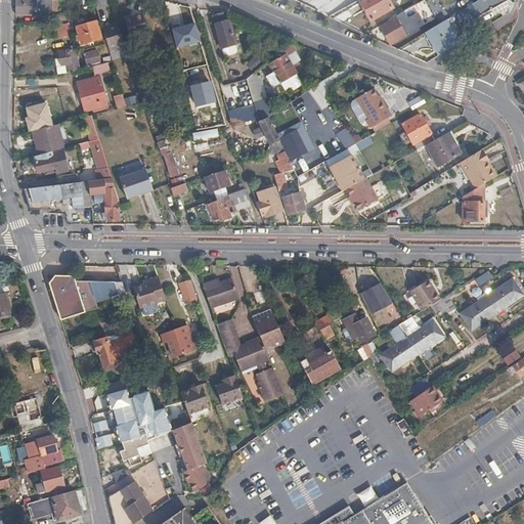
[(15,0),(15,13),(31,13),(31,7),(38,7),(37,10),(55,11),(55,0),(15,0)]
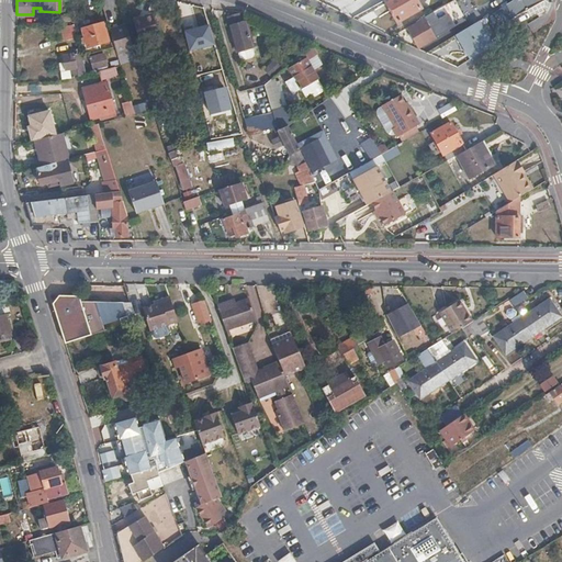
[(383,0),(396,21),(419,8),(414,0),(383,0)]
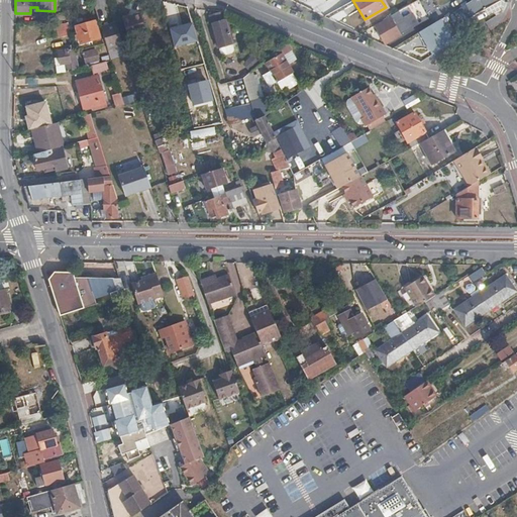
[(473,23),(463,6),(453,12),(462,29),(473,23)]
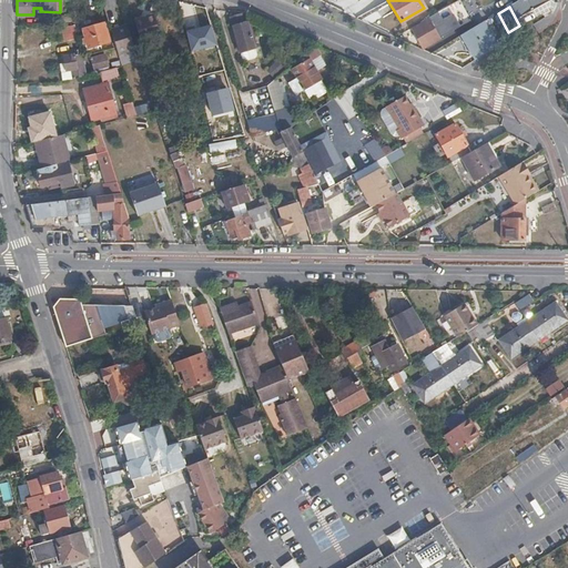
[(252,32),(246,13),(231,17),(240,52),(241,52),(242,58),(245,59),(254,57),(257,53),(252,32)]
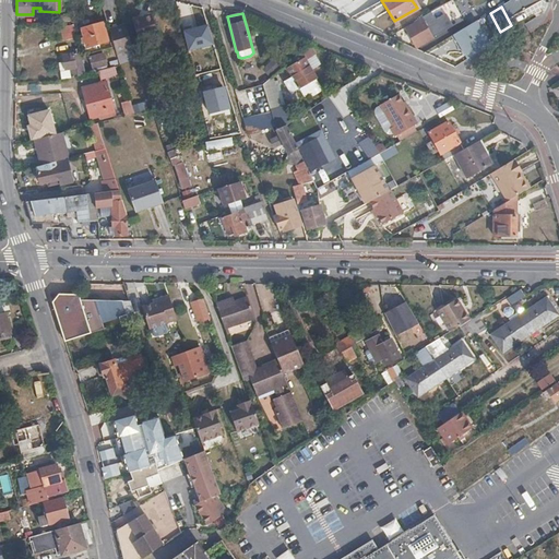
[(157,35),(151,14),(132,20),(139,40),(157,35)]
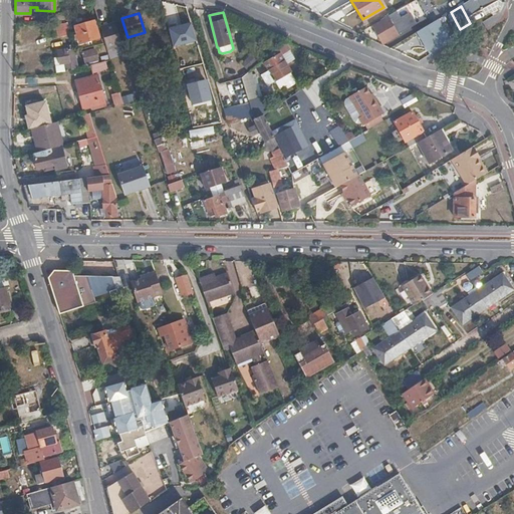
[(387,15),(379,19),(380,21),(371,26),(381,43),(397,35),(387,15)]
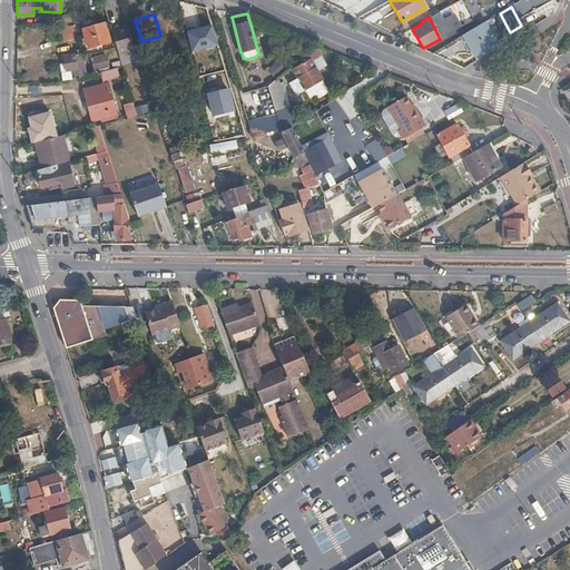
[(459,37),(471,60),(501,42),(488,19),(459,37)]
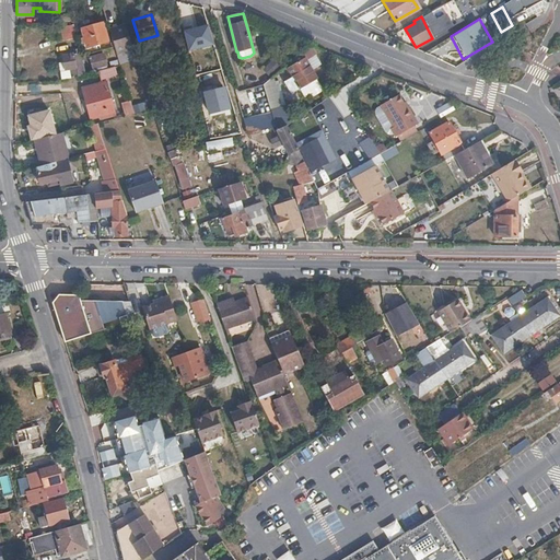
[(58,27),(62,42),(74,37),(71,23),(58,27)]
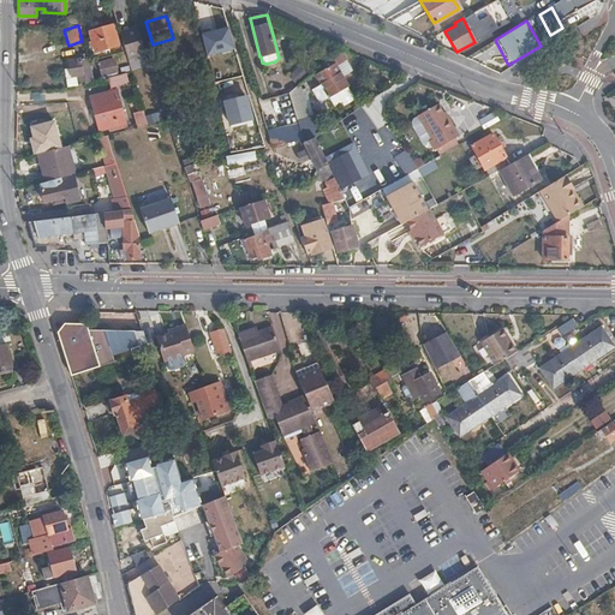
[(119,46),(113,25),(89,33),(95,53),(119,46)]
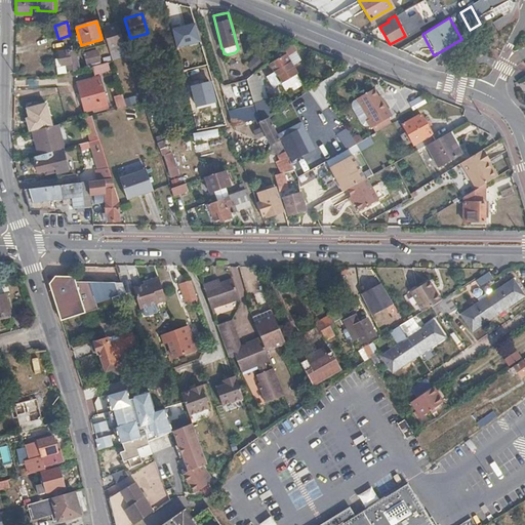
[(109,50),(124,46),(117,23),(103,27),(109,50)]
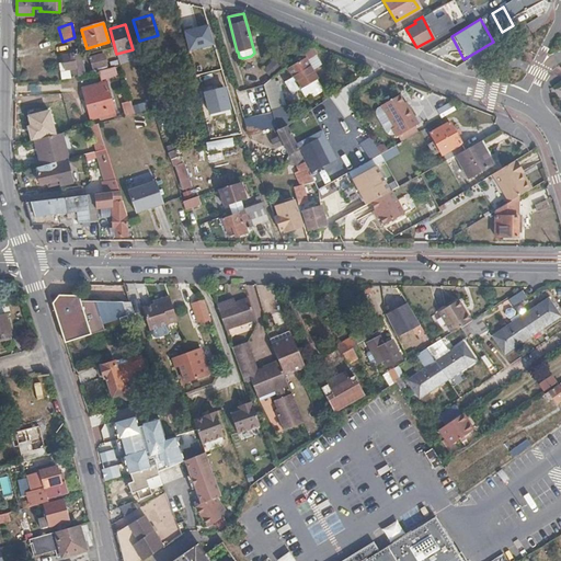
[(208,24),(185,31),(190,50),(214,45),(208,24)]
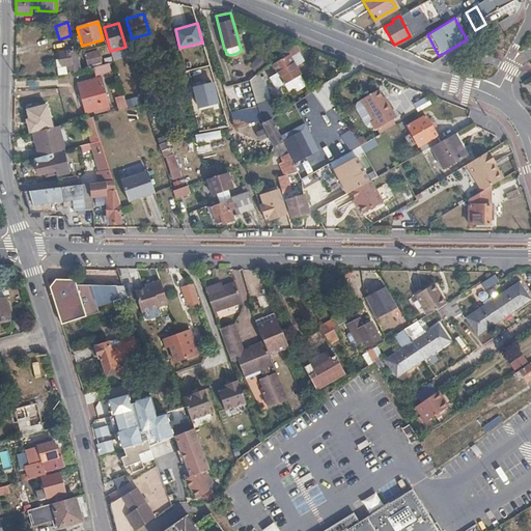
[(300,53),(301,52),(294,44),(269,64),(275,72),(279,77),(271,84),(279,93),(287,86),(291,93),(305,82),(300,76),(301,75),(296,68),(289,61),(300,53)]
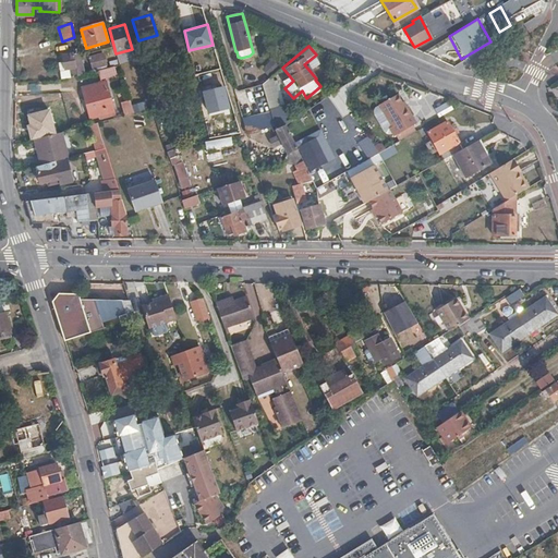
[(61,76),(69,76),(83,76),(84,76),(79,47),(74,48),(76,52),(62,56),(63,63),(59,64),(61,76)]
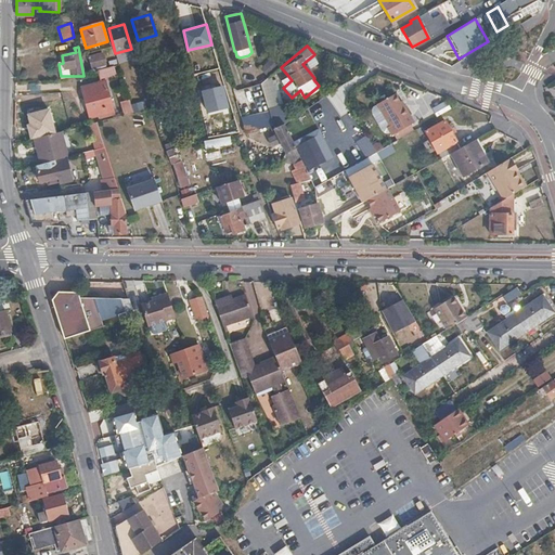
[(319,64),(313,55),(302,64),(309,72),(319,64)]
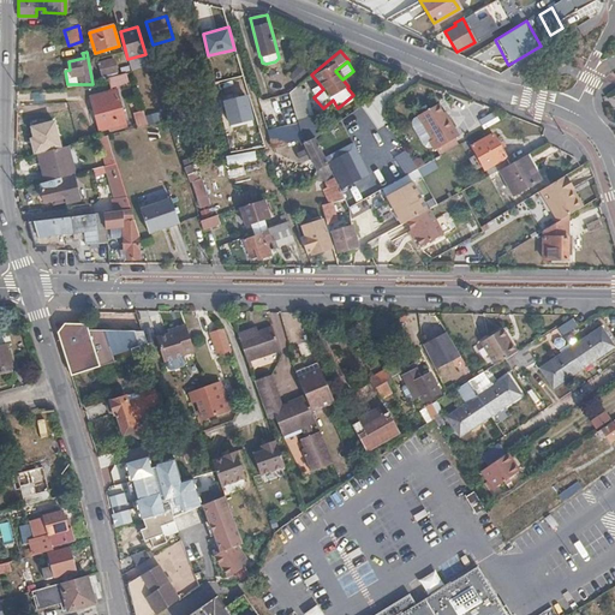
[(111,75),(108,64),(100,66),(102,77),(111,75)]
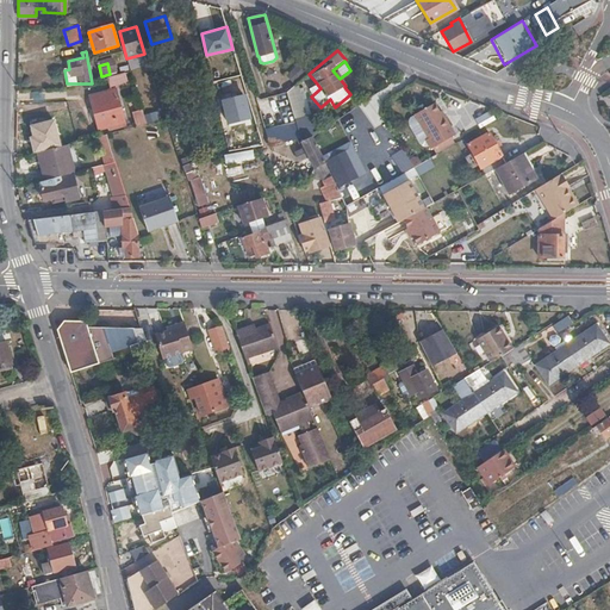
[(109,87),(126,82),(124,72),(106,76),(109,87)]
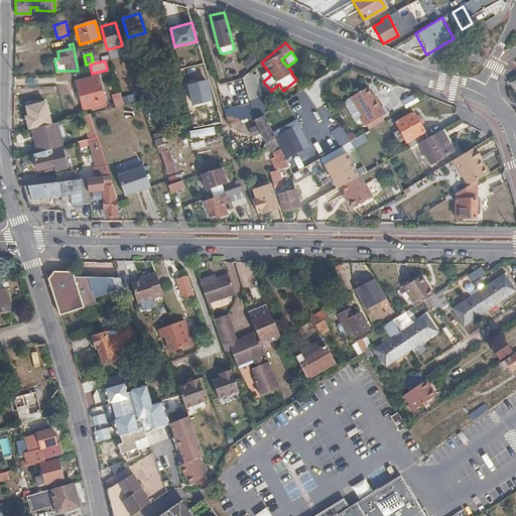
[(261,62),(253,69),(259,77),(267,70),(261,62)]
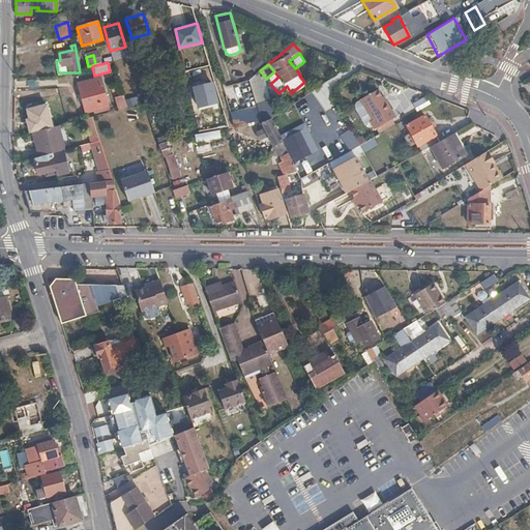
[(256,105),(261,121),(267,118),(270,116),(269,112),(272,111),(259,71),(248,80),(248,82),(256,102),(256,105)]
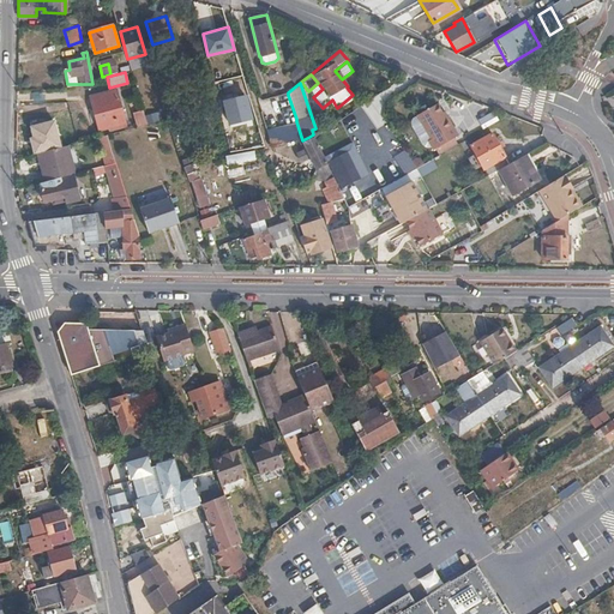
[(100,127),(125,121),(116,90),(91,97),(100,127)]
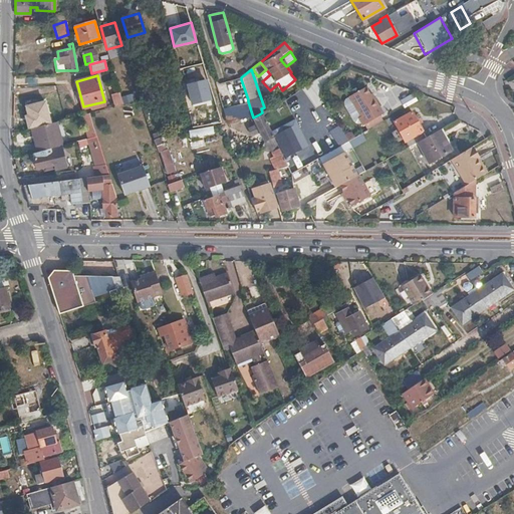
[(217,86),(223,107),(248,99),(241,79),(217,86)]
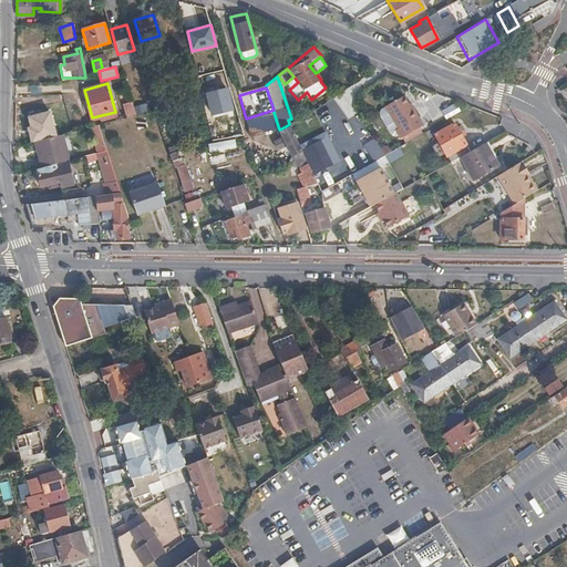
[(227,90),(207,95),(207,96),(213,116),(214,116),(233,110),(227,90)]
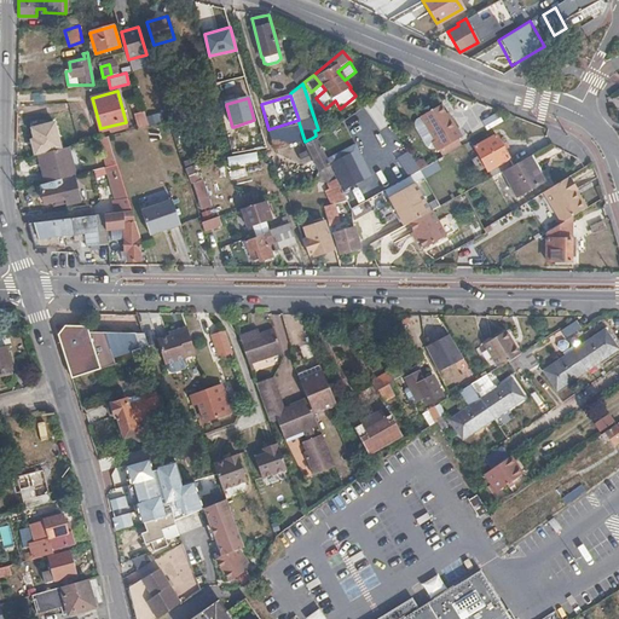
[(451,116),(443,103),(423,115),(438,138),(435,140),(440,148),(464,133),(453,115),(451,116)]
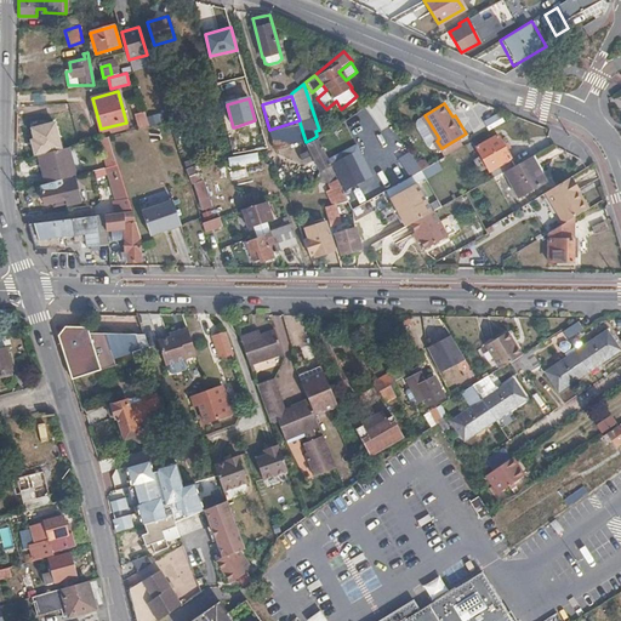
[(147,126),(148,125),(143,110),(132,113),(137,129),(147,126)]
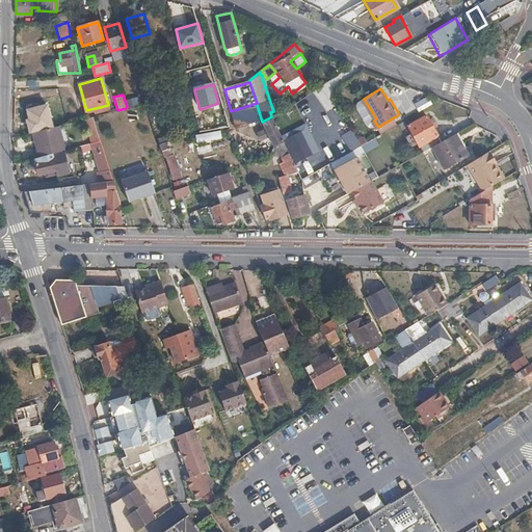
[(427,97),(414,102),(417,110),(430,106),(427,97)]
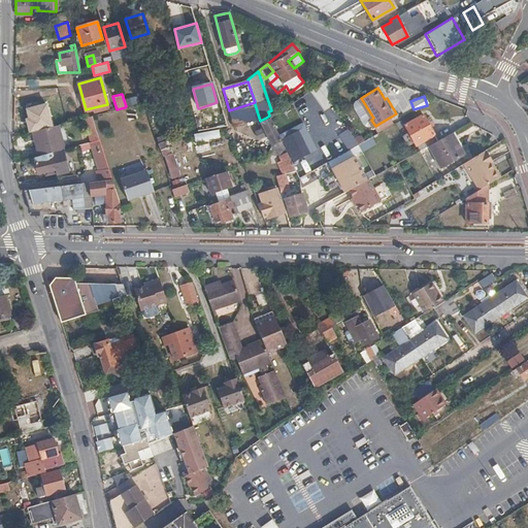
[(255,104),(229,111),(233,125),(260,121),(255,104)]
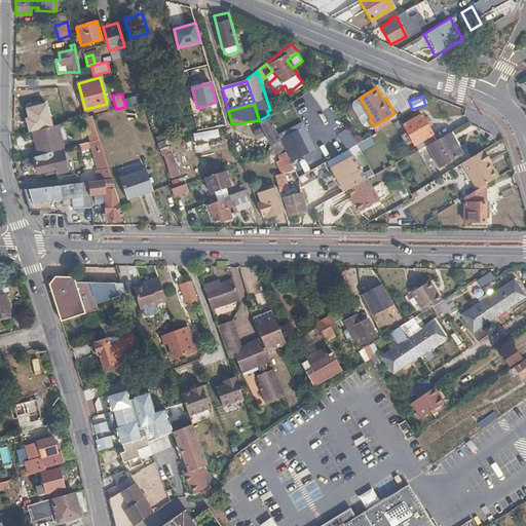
[(436,141),(437,140),(422,114),(404,124),(418,150),(427,145),(436,141)]
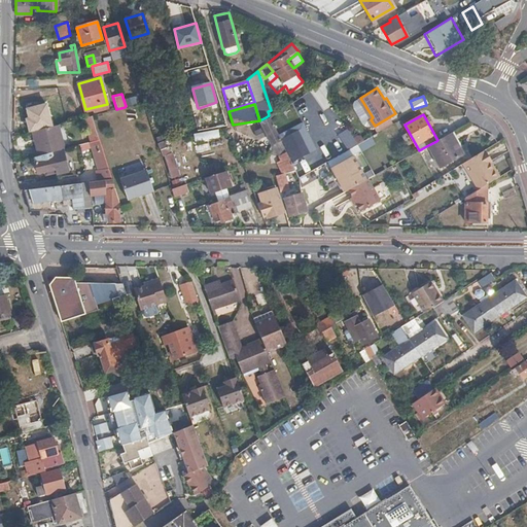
[(92,115),(84,117),(90,135),(77,139),(78,145),(93,141),(99,140),(92,115)]
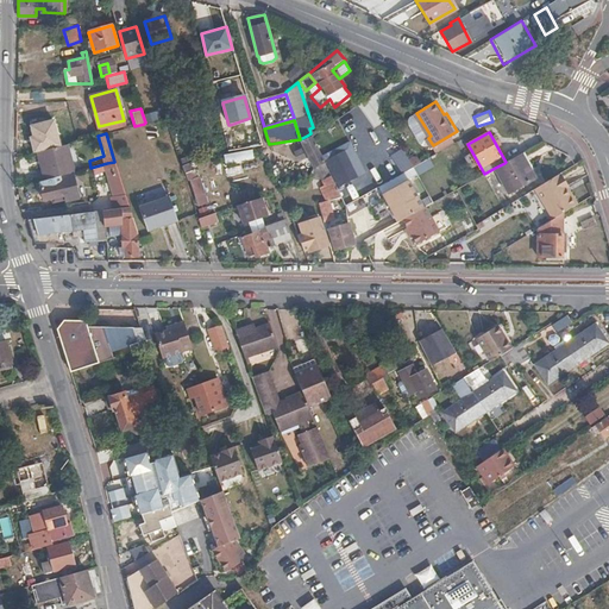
[(319,148),(313,137),(308,139),(301,142),(303,149),(294,152),(299,161),(307,157),(312,167),(325,162),(319,148)]
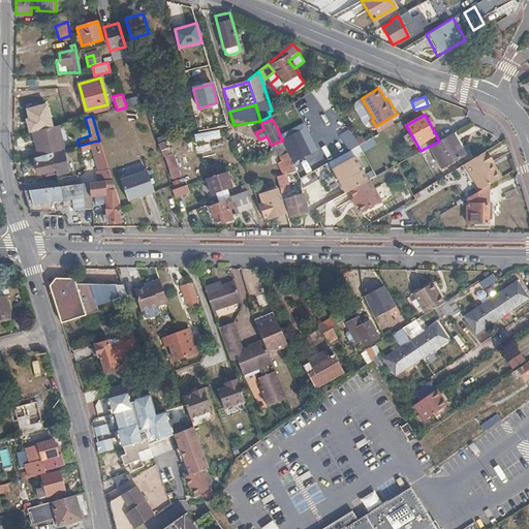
[(281,133),(283,138),(302,129),(306,128),(304,123),(281,133)]
